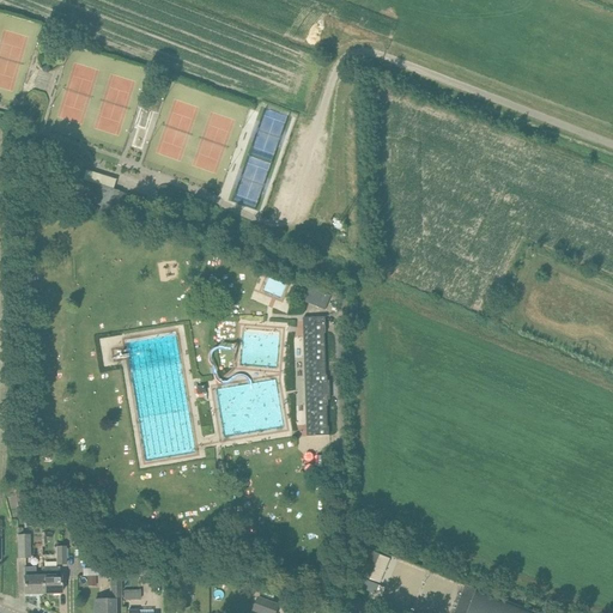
[(309,281),(299,302),(329,315),(339,295),(309,281)]
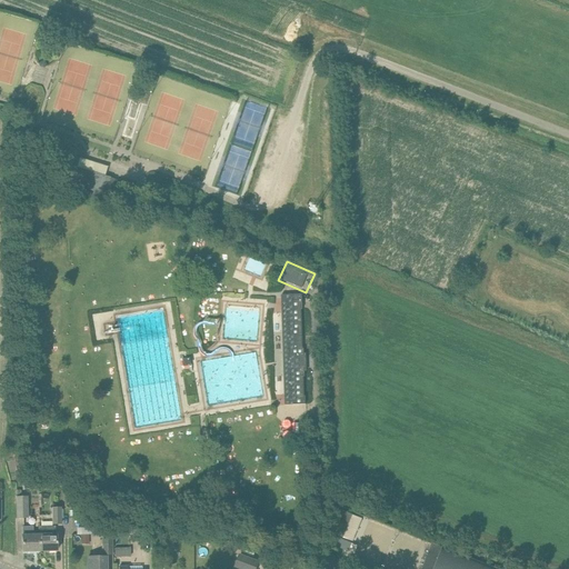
[(300,293),(280,293),(282,406),(306,405),(300,293)]
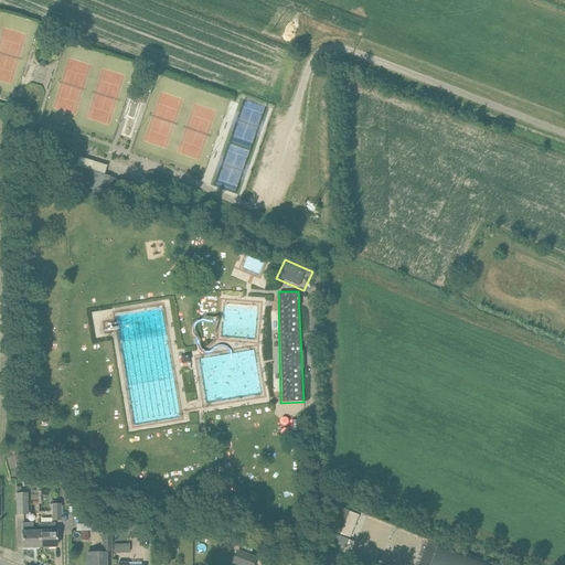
[(17,514),(24,514),(29,514),(28,492),(16,493),(17,514)]
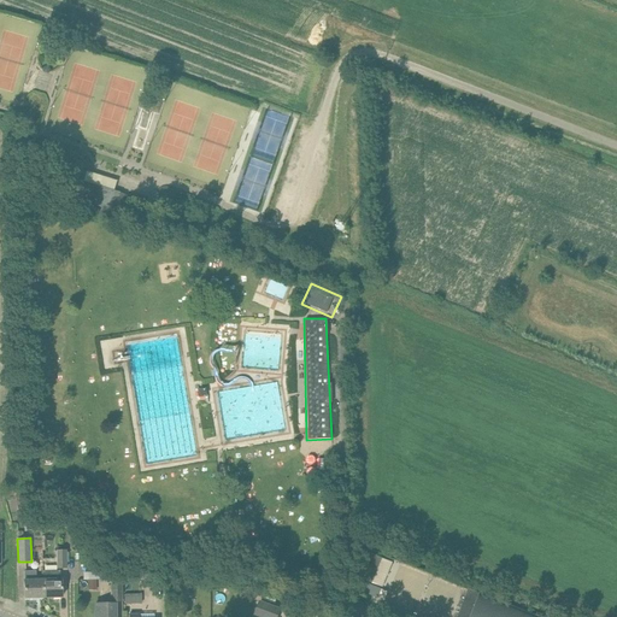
[(372,582),(382,558),(370,553),(360,579),(372,582)]
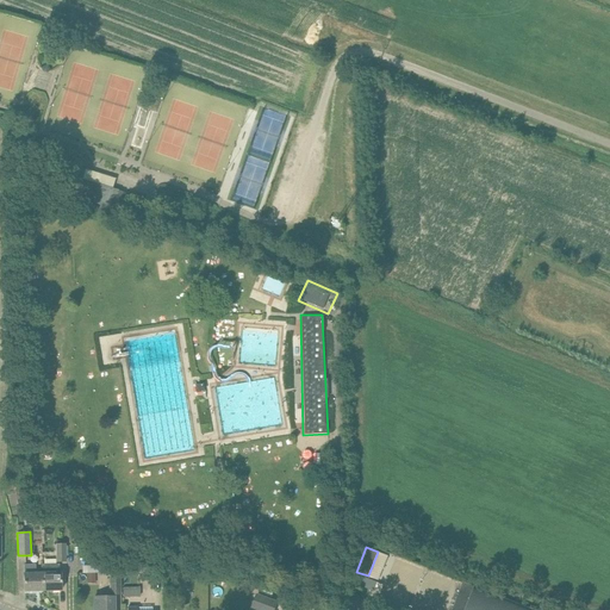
[(381,579),(388,554),(378,551),(371,577),(381,579)]
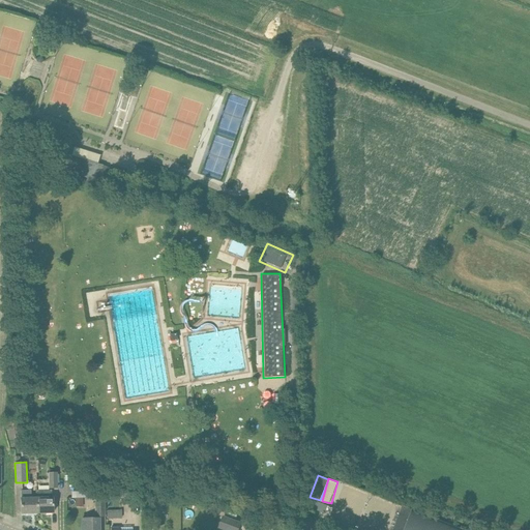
[(37,498),(37,513),(53,512),(53,498),(53,490),(37,490),(37,498)]
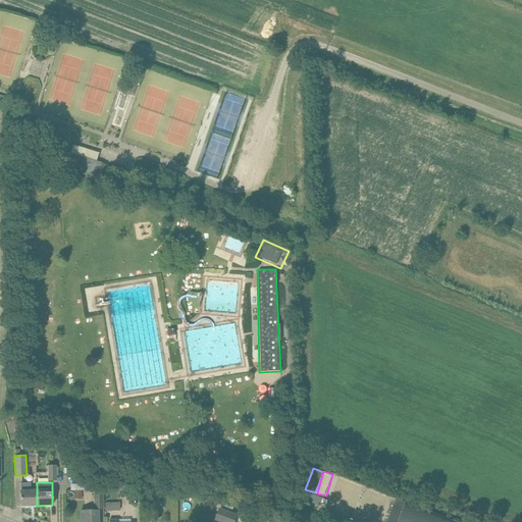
[(37,506),(37,490),(31,490),(31,483),(20,483),(20,490),(20,506),(37,506)]
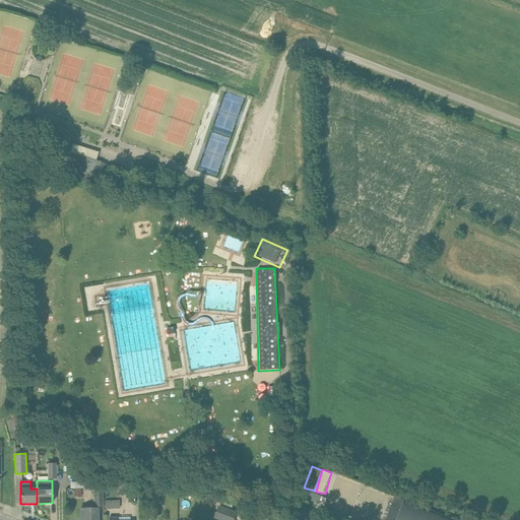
[(102,489),(93,489),(93,507),(102,507),(102,489)]
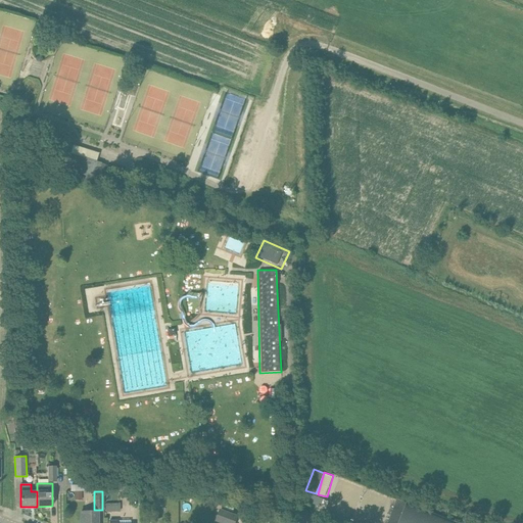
[(313,494),(310,503),(321,507),(324,500),(315,495),(313,494)]
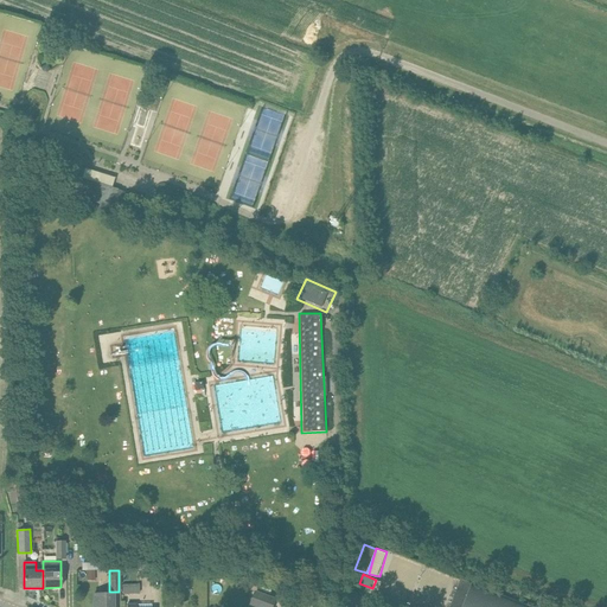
[(449,606),(530,606),(461,579),(460,582),(449,606)]
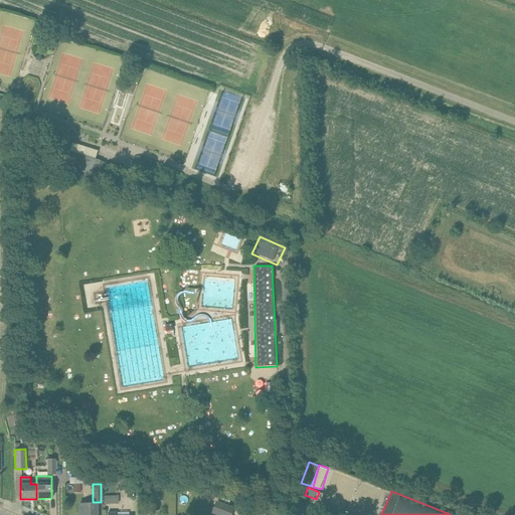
[(96,514),(96,504),(79,504),(79,513),(81,513),(81,514),(96,514)]
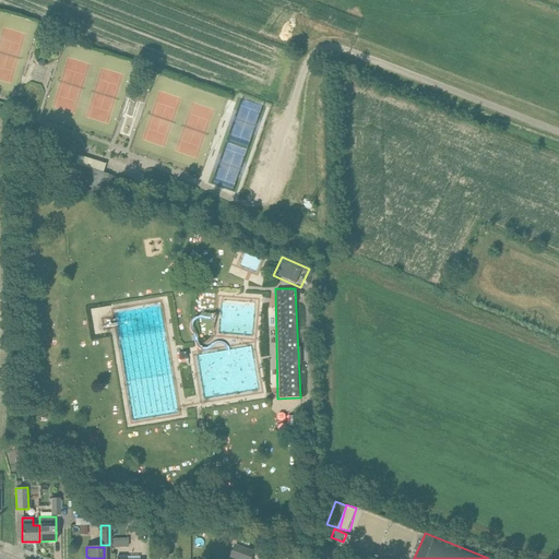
[(230,555),(241,558),(251,558),(253,555),(233,547),(230,555)]
